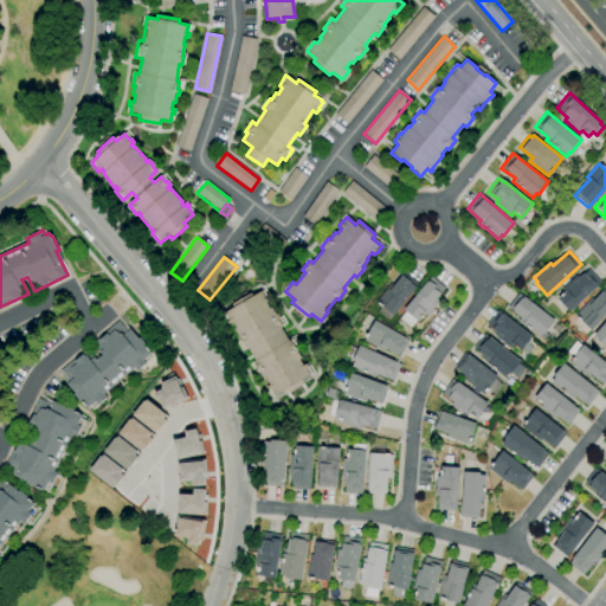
[(566,292),(561,289),(575,276),(579,278),(588,269),(601,283),(569,313),(558,300),(566,292)]
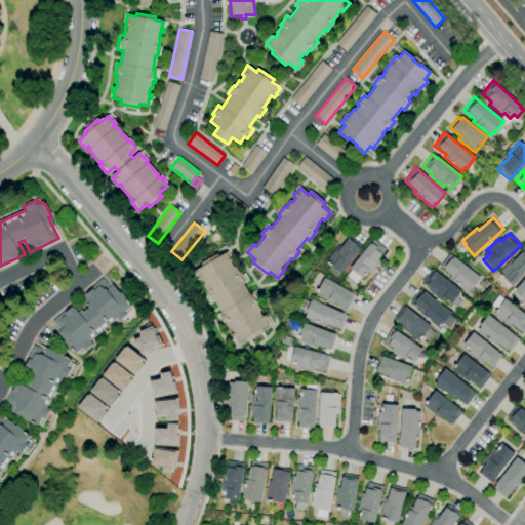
[(340,273),(326,260),(338,245),(340,247),(350,236),(362,246),(340,273)]
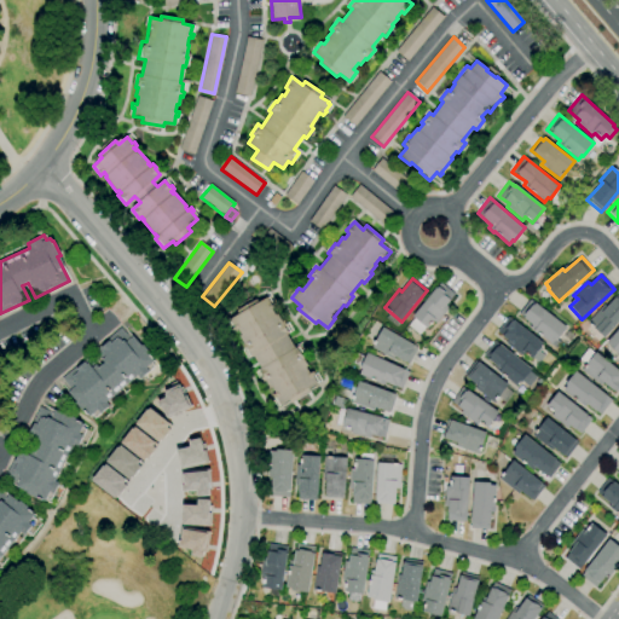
[(418,335),(408,327),(415,318),(412,316),(440,282),(455,294),(445,305),(449,308),(435,323),(433,320),(427,328),(426,327),(418,335)]
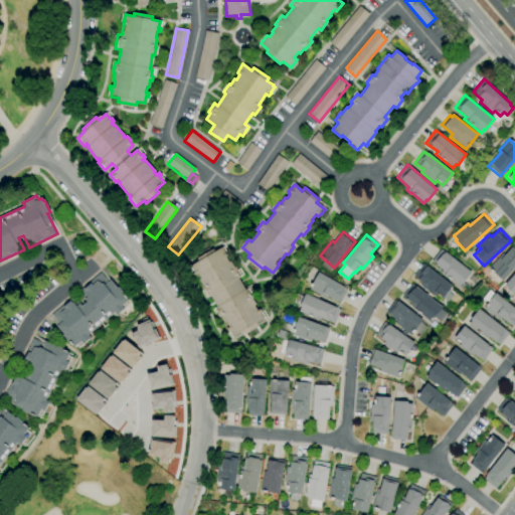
[(231,337),(228,332),(227,332),(225,329),(228,327),(226,323),(224,323),(220,316),(219,317),(214,309),(217,307),(210,294),(206,296),(201,287),(202,287),(199,280),(200,279),(197,274),(194,276),(193,273),(194,273),(190,267),(191,266),(198,262),(196,259),(213,248),(214,251),(223,246),(228,255),(226,256),(229,263),(230,262),(234,268),(235,267),(240,277),(238,278),(245,290),(248,288),(253,298),(251,299),(258,310),(260,309),(265,318),(256,323),(258,326),(243,334),(242,331),(231,337)]
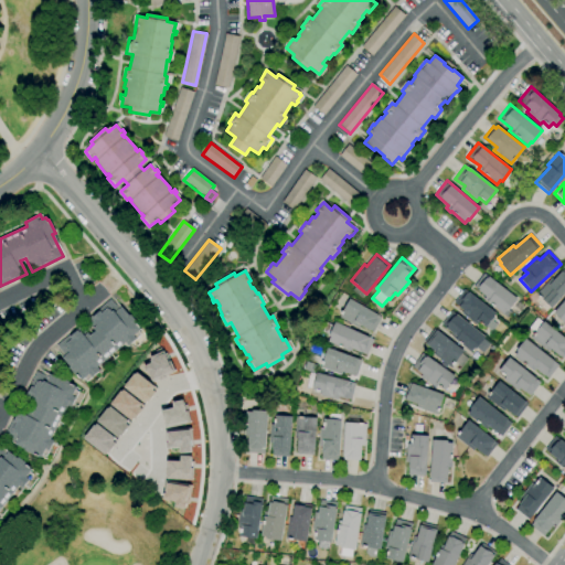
[(564,291),(551,308),(536,295),(547,281),(550,285),(562,272),(564,274),(564,291)]
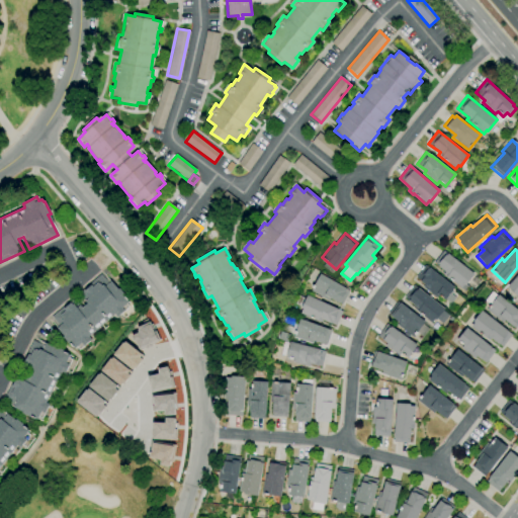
[(464,291),(443,274),(445,271),(434,262),(443,250),(473,274),(465,284),(468,286),(464,291)]
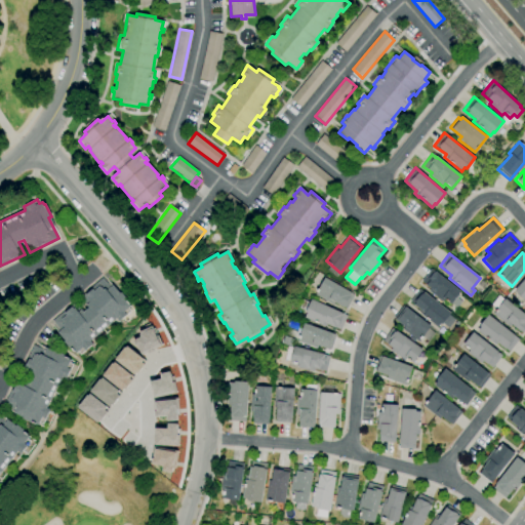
[(457,308),(445,298),(442,301),(429,291),(431,288),(421,282),(431,269),(460,290),(457,295),(458,296),(457,298),(461,301),(457,308)]
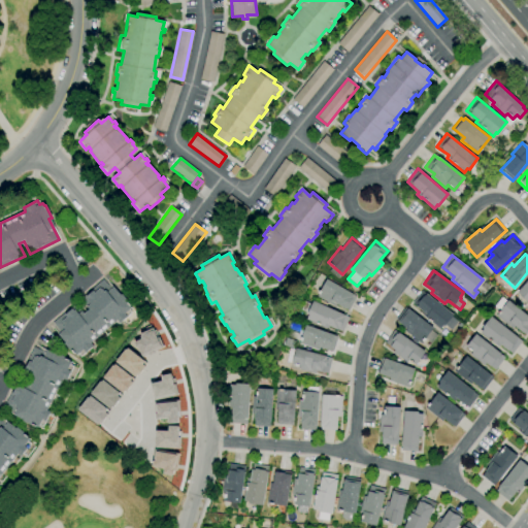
[(80,357),(77,354),(75,356),(73,353),(72,354),(64,343),(65,342),(58,335),(60,333),(52,324),(75,303),(84,314),(89,310),(79,300),(103,279),(111,289),(113,287),(121,295),(121,294),(130,304),(129,305),(131,307),(129,309),(132,312),(120,323),(117,320),(90,342),(93,347),(80,357)]
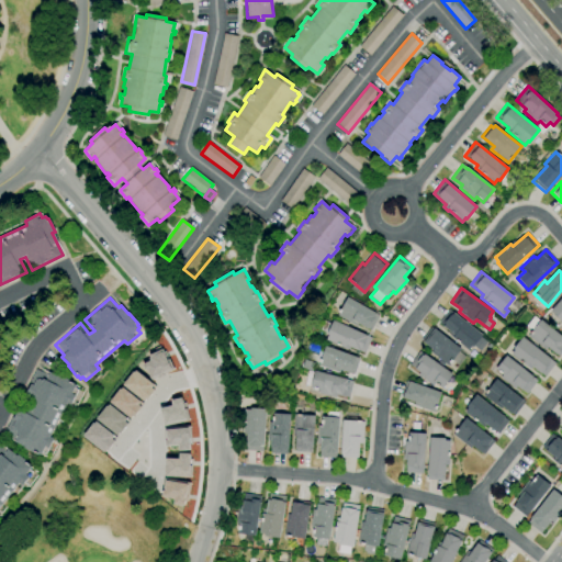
[(371,330),(358,323),(356,326),(337,316),(347,298),(380,315),(371,330)]
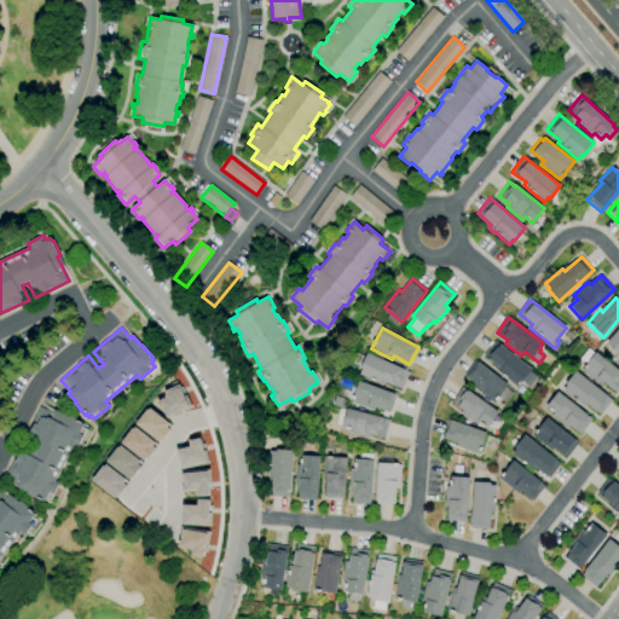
[(618,354),(606,342),(618,328),(618,354)]
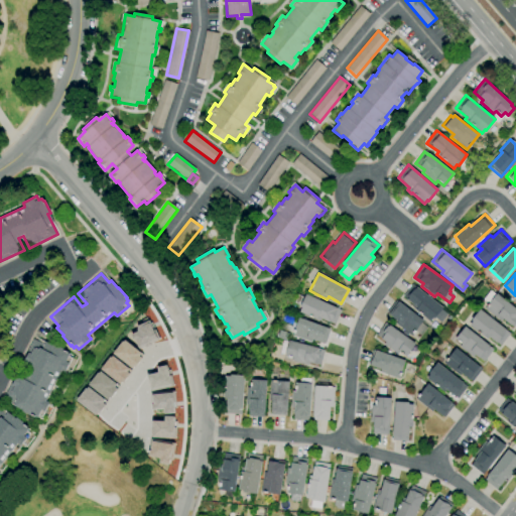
[(440,323),(434,317),(433,318),(432,317),(429,321),(412,307),(414,305),(402,296),(412,284),(447,312),(440,323)]
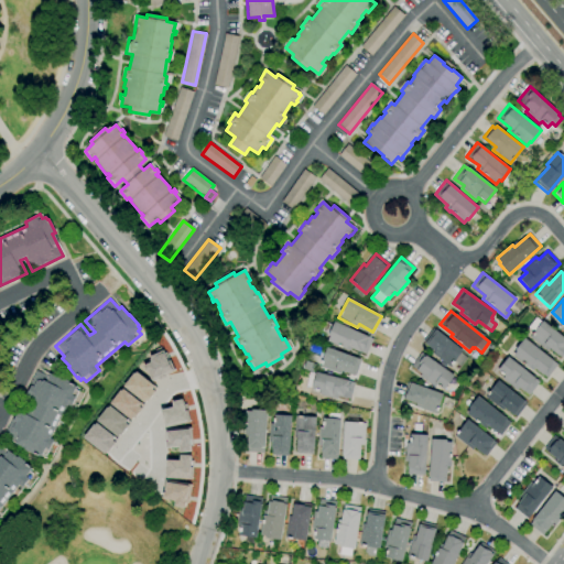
[(563,353),(561,357),(549,348),(546,351),(529,337),(533,333),(527,327),(534,317),(541,323),(542,321),(563,338),(563,353)]
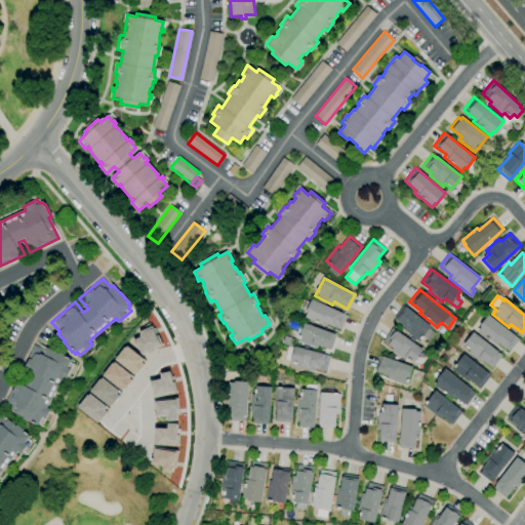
[(340,329),(327,323),(325,327),(320,325),(305,318),(307,313),(305,312),(306,311),(299,309),(303,299),(310,303),(311,299),(347,315),(340,329)]
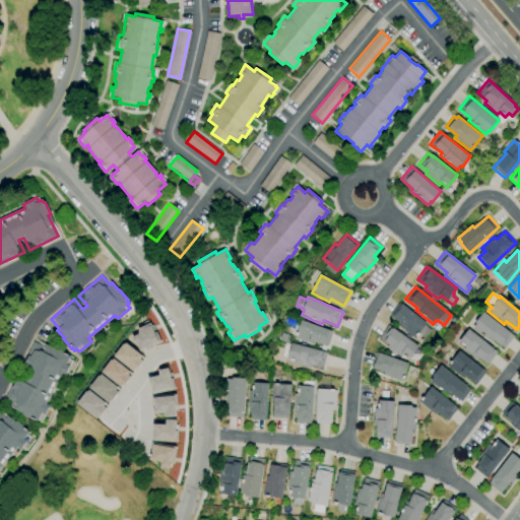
[(414,338),(398,326),(400,323),(390,315),(399,303),(426,323),(424,325),(430,330),(424,338),(418,334),(416,336),(414,338)]
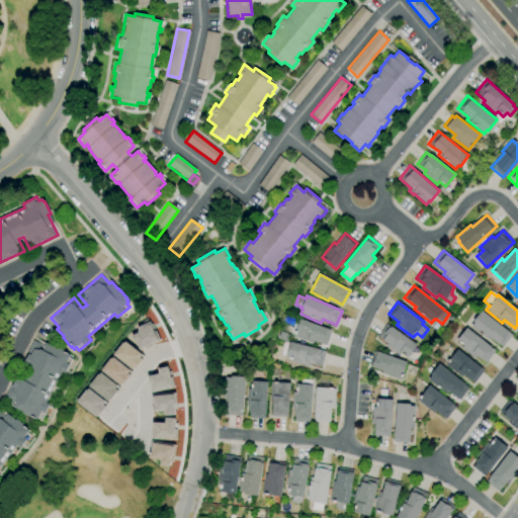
[(502,347),(491,338),(489,341),(470,327),(473,323),(472,322),(482,311),(512,335),(502,347)]
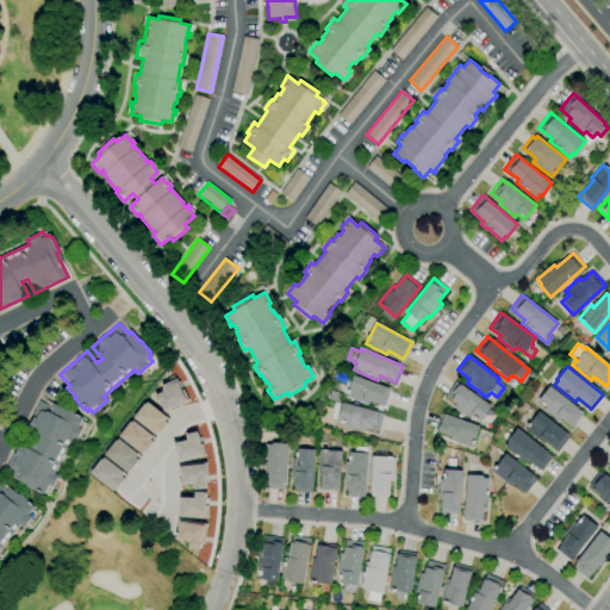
[(385,405),(368,400),(367,404),(346,397),(353,375),(391,388),(385,405)]
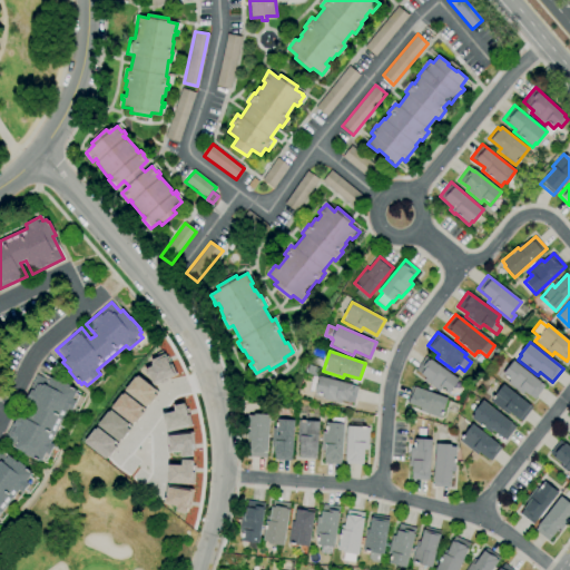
[(151,387),(174,375),(161,354),(149,362),(151,365),(143,371),(151,387)]
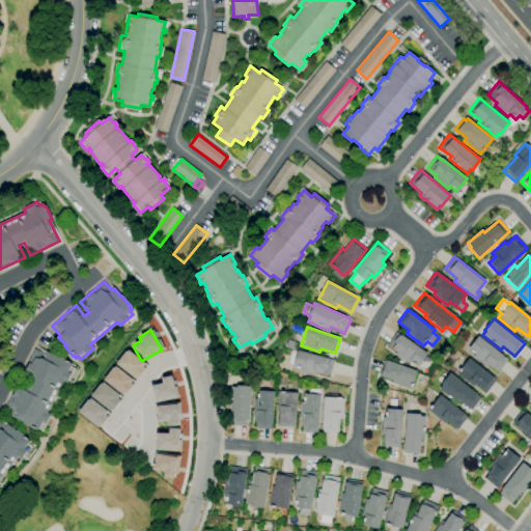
[(418,367),(411,362),(409,365),(395,355),(397,352),(387,344),(396,332),(427,354),(418,367)]
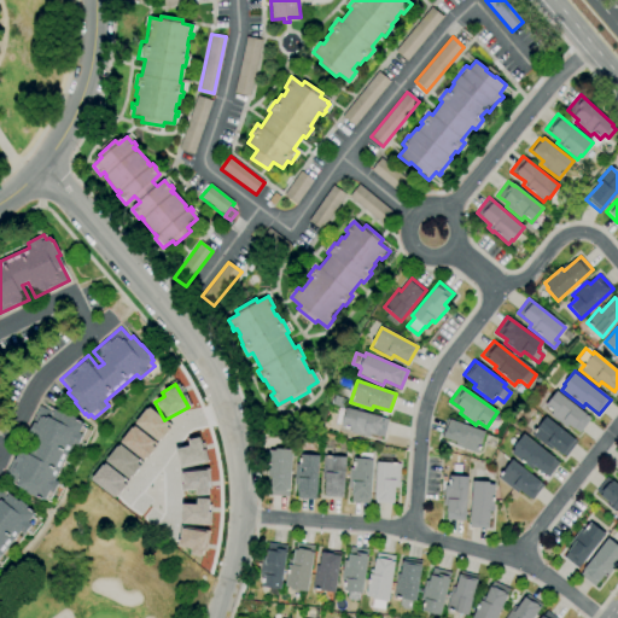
[(579,432),(569,424),(566,427),(551,415),(552,413),(544,407),(557,391),(590,418),(579,432)]
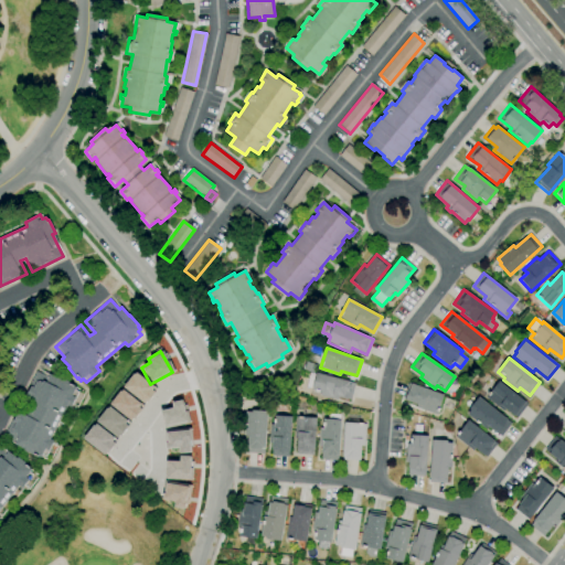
[(41,457),(38,456),(36,457),(24,450),(24,449),(14,444),(17,441),(4,435),(19,406),(32,413),(35,407),(21,401),(35,372),(48,377),(50,374),(60,379),(73,385),(75,387),(74,390),(77,392),(71,407),(66,405),(50,439),(53,440),(45,457),(42,455),(41,457)]
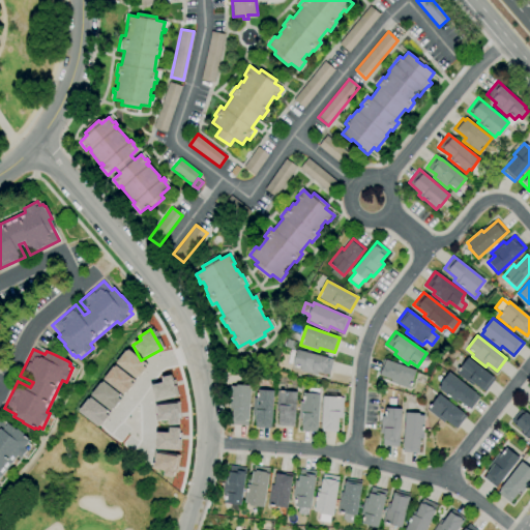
[(115,364),(137,379),(147,364),(124,349),(115,364)]
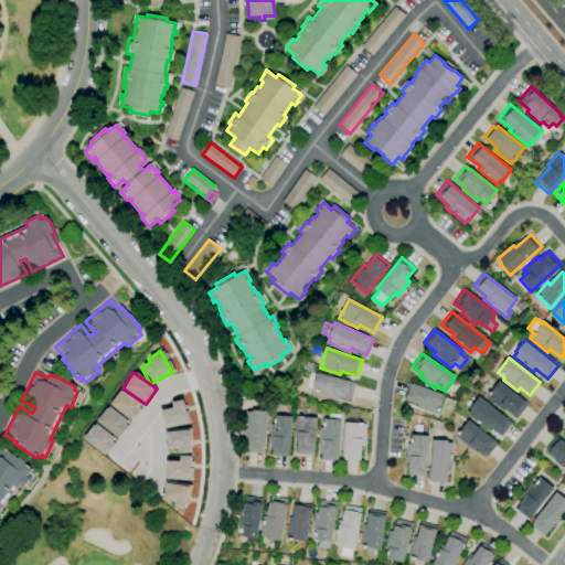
[(337,400),(319,395),(320,392),(311,390),(312,388),(306,386),(310,373),(316,375),(317,373),(355,383),(350,400),(338,396),(337,400)]
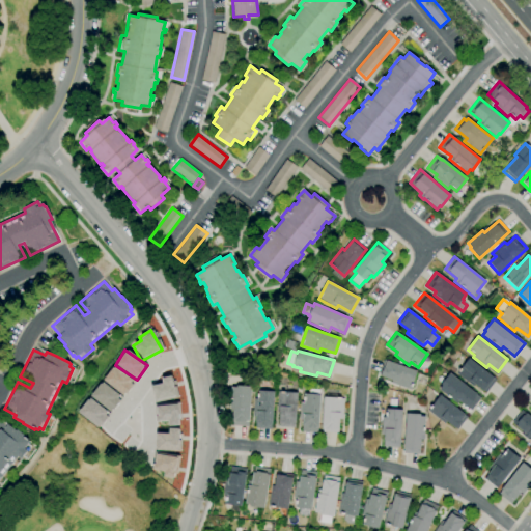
[(485,392),(475,384),(473,387),(456,374),(469,359),(496,380),(485,392)]
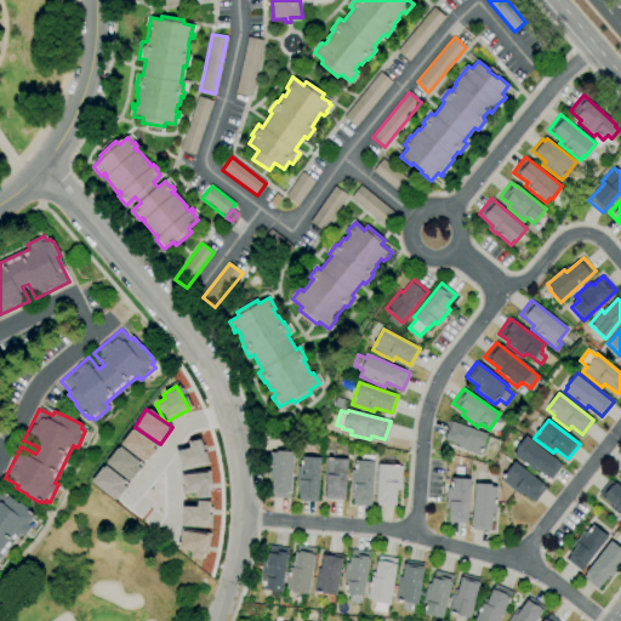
[(480,453),(445,440),(453,422),(486,434),(480,453)]
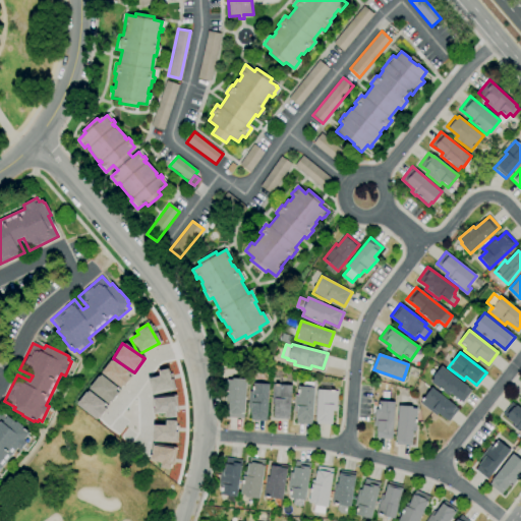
[(76,406),(98,420),(131,372),(110,358),(76,406)]
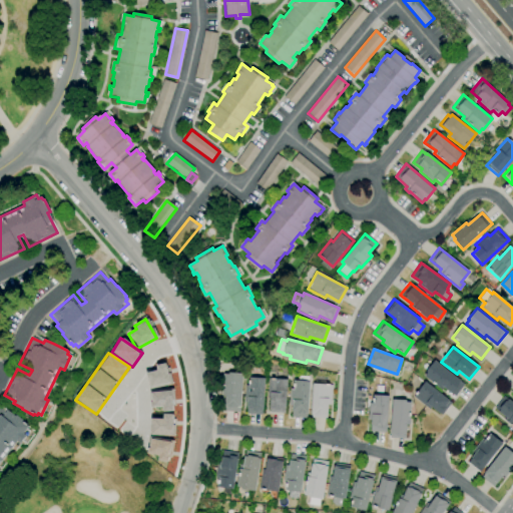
[(455,396),(444,388),(442,391),(437,387),(424,376),(427,373),(426,372),(434,361),(464,385),(455,396)]
